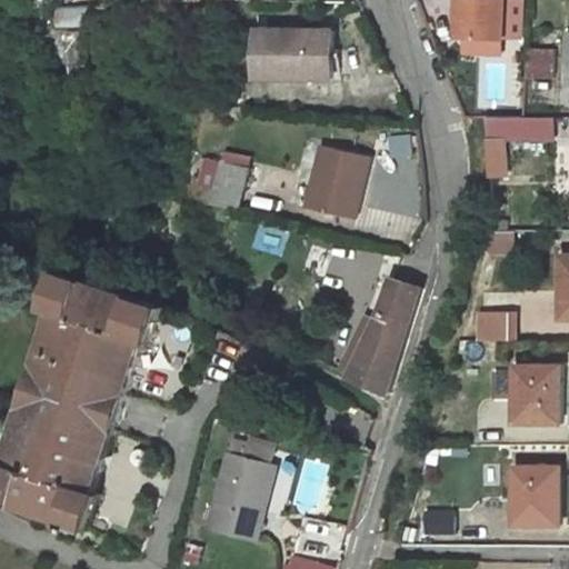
[(475,0),(473,39),(517,40),(519,0),(475,0)]
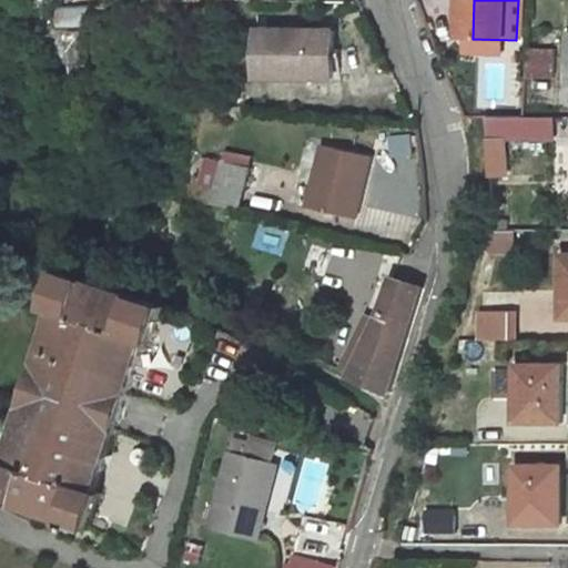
[(89,27),(94,10),(77,4),(71,21),(89,27)]
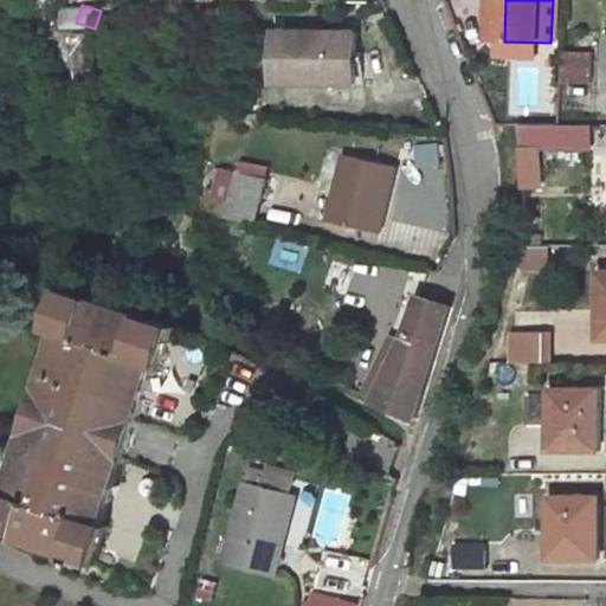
[(75,32),(76,72),(86,71),(84,32),(75,32)]
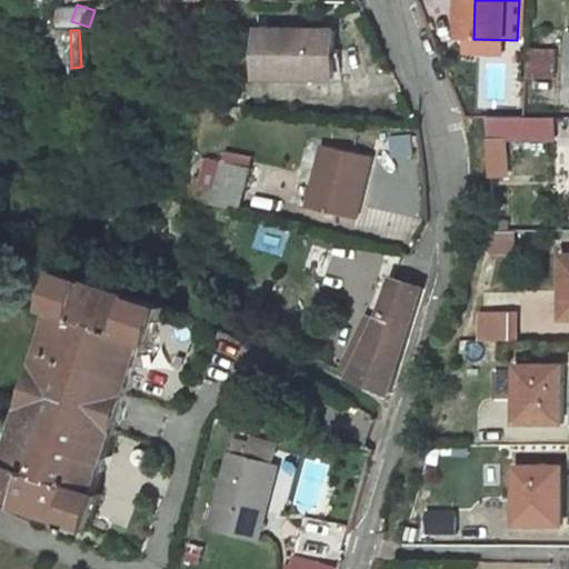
[(88,31),(88,46),(106,43),(106,30),(88,31)]
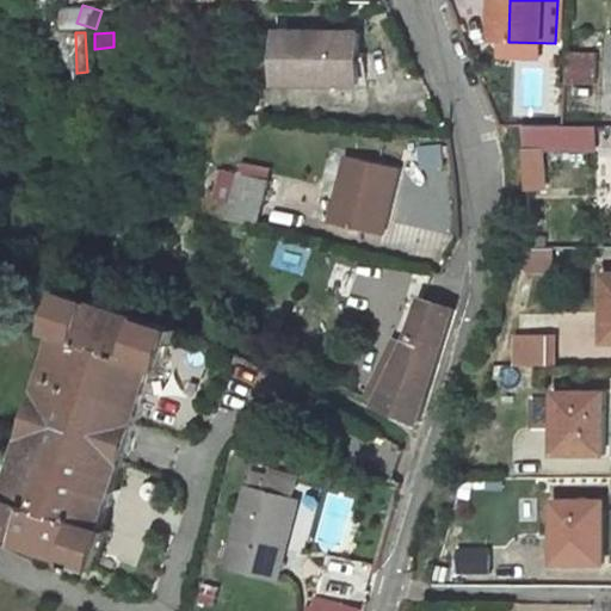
[(282,32),(281,82),(359,82),(359,32),(282,32)]
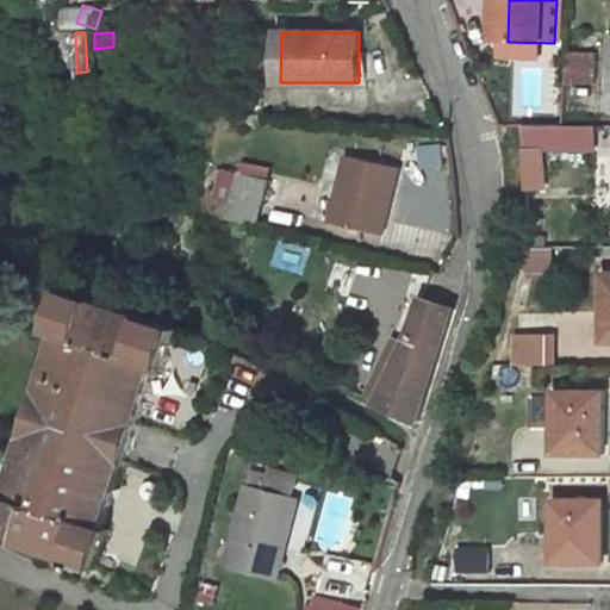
[(571,37),(568,82),(598,83),(599,37),(571,37)]
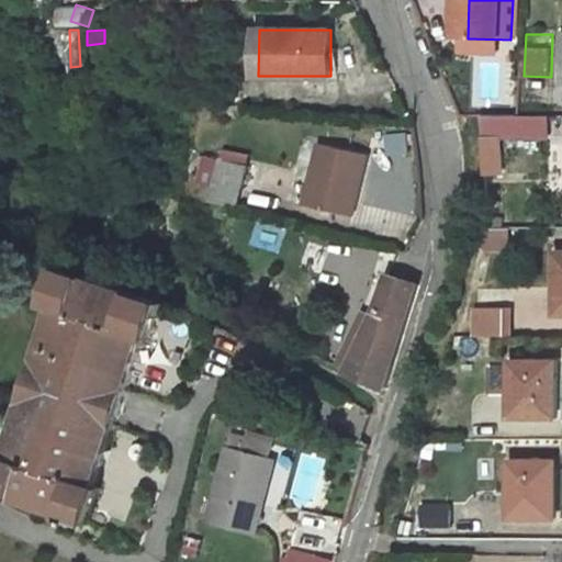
[(242,109),(231,108),(229,123),(240,124),(242,109)]
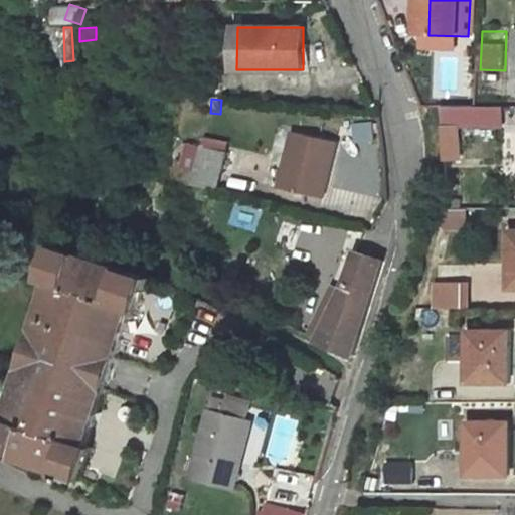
[(502,104),(445,103),(447,124),(501,126),(502,104)]
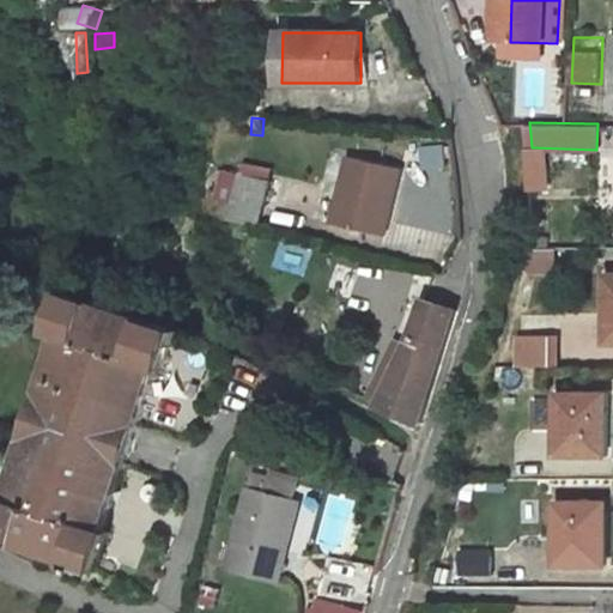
[(350,156),(333,224),(383,235),(399,168),(350,156)]
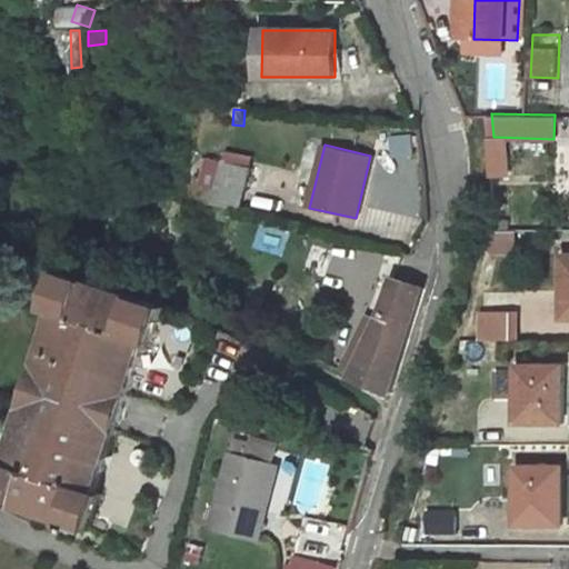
[(247,209),(259,160),(215,150),(207,182),(221,186),(217,202),(247,209)]
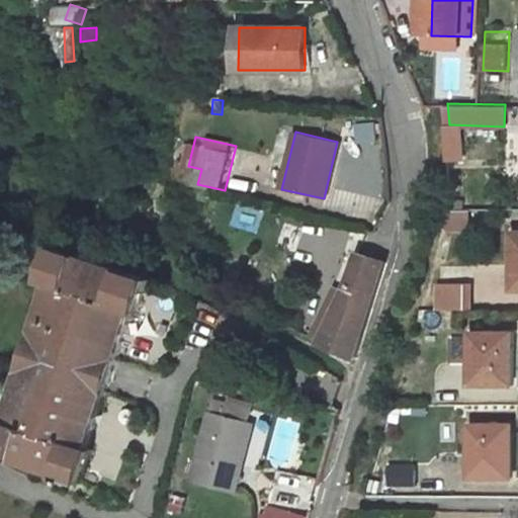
[(117,210),(110,231),(116,233),(117,231),(123,213),(117,210)]
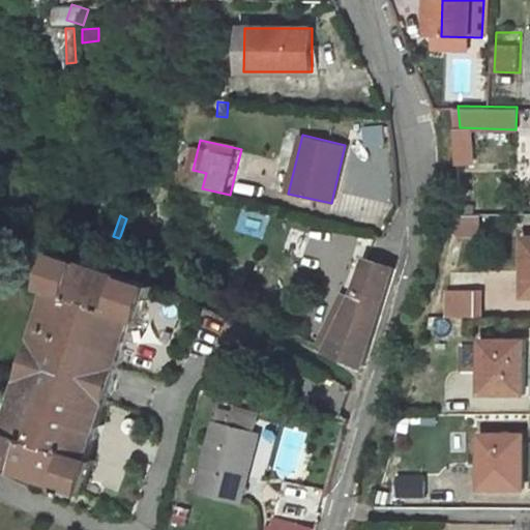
[(0,443),(0,463),(87,494),(98,459),(92,458),(140,317),(146,319),(157,286),(66,252),(54,286),(60,288),(11,430),(5,428),(0,443)]
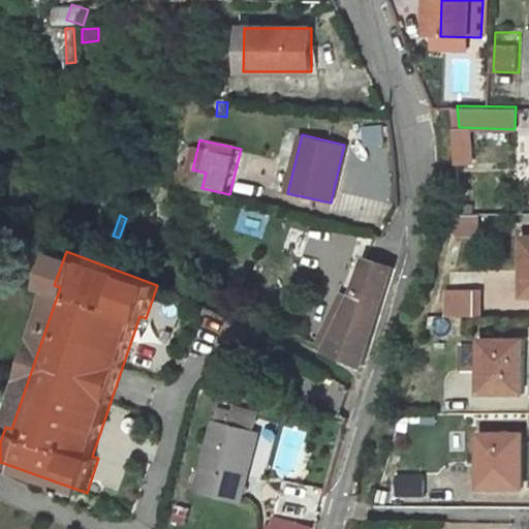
[(363,368),(395,266),(367,259),(355,293),(329,349),(363,368)]
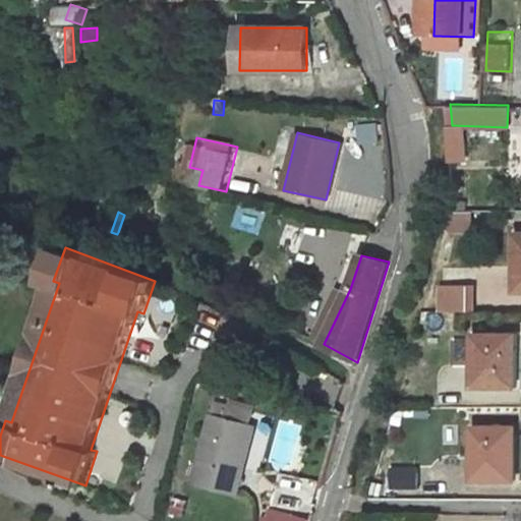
[(337,283),(313,338),(324,344),(350,289),(337,283)]
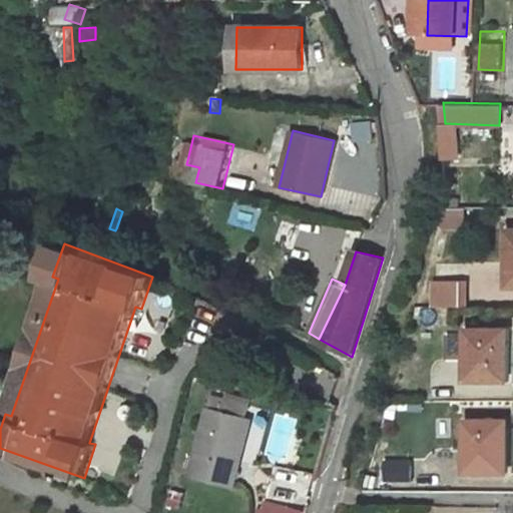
[(461,307),(461,282),(436,282),(436,307),(461,307)]
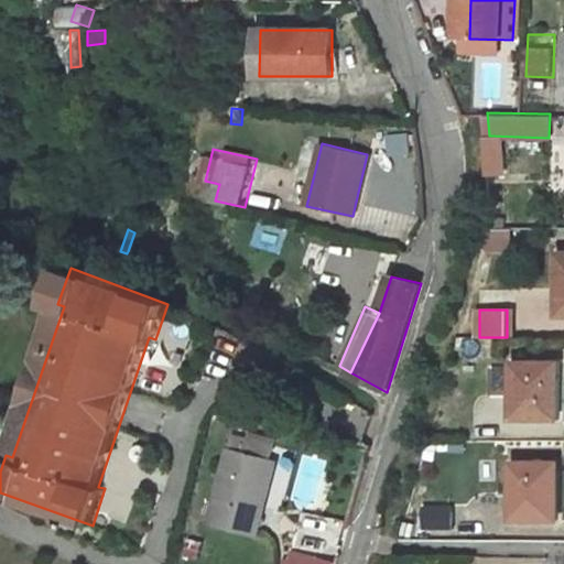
[(516,403),(516,419),(559,420),(559,362),(512,361),(512,403),(516,403)]
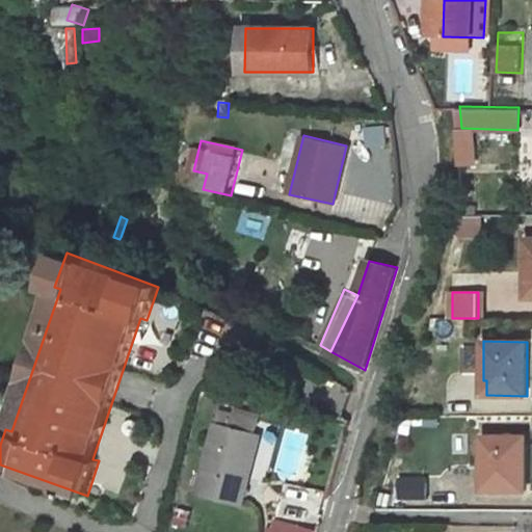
[(259,422),(232,415),(229,428),(255,435),(259,422)]
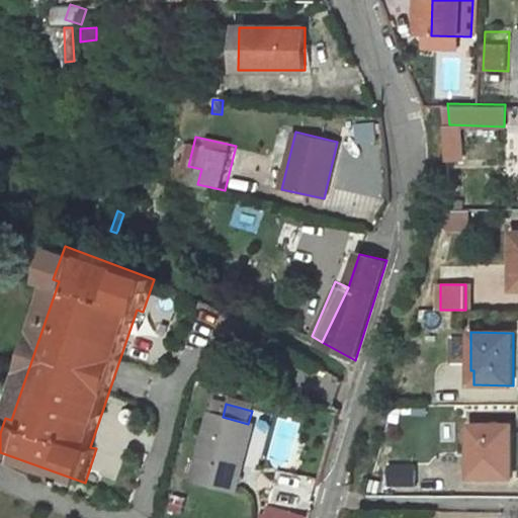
[(210,413),(193,478),(235,490),(254,425),(248,424),(223,417),(210,413)]
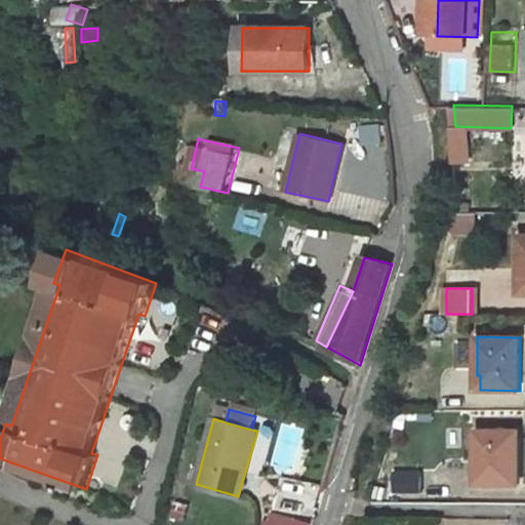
[(479,470),(479,484),(519,484),(519,432),(478,432),(477,470),(479,470)]
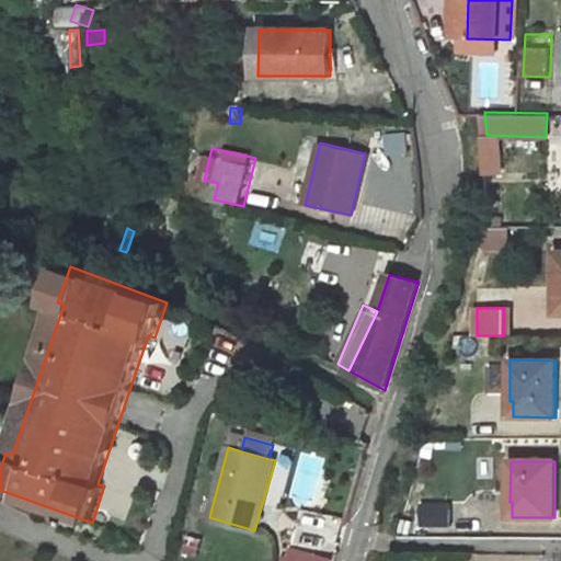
[(336,560),(338,559),(290,547),(286,560),(336,560)]
